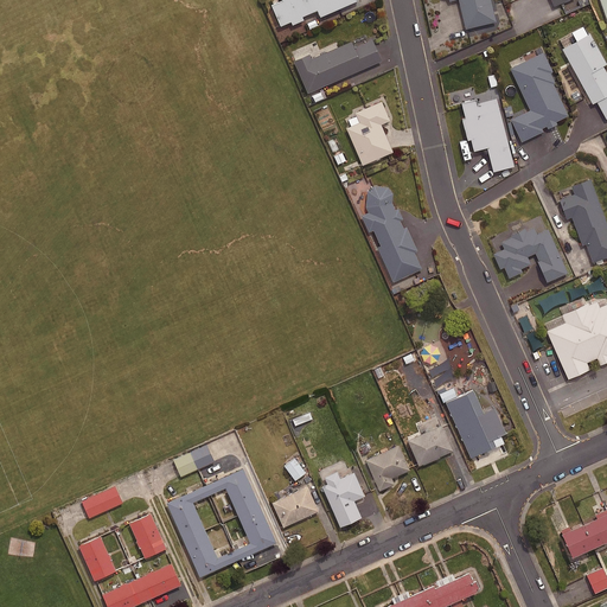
[(281,0),(282,1),(272,6),(280,26),(291,21),(292,25),(304,20),(302,17),(317,11),(320,17),(357,1),(356,0),(281,0)]
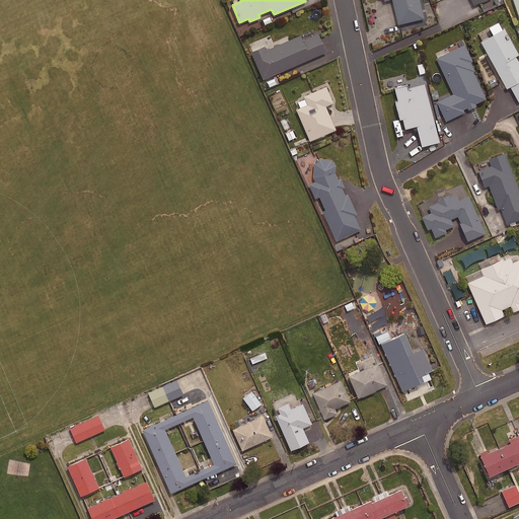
[(383,0),(384,1),(388,0),(392,0),(398,24),(424,18),(419,0),(383,0)]
